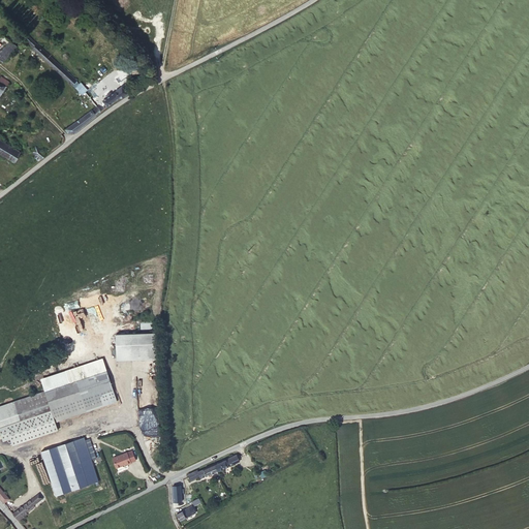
[(0,58),(3,62),(17,47),(10,41),(0,52),(0,58)]
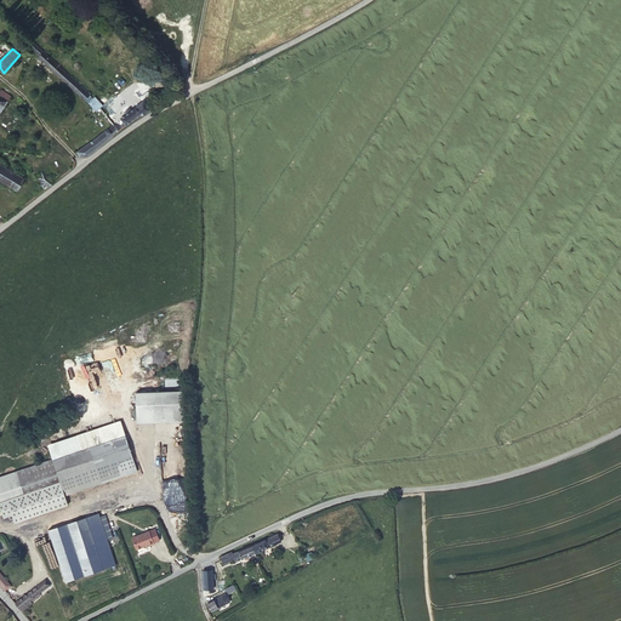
[(0,112),(11,97),(1,90),(0,91),(0,112)]
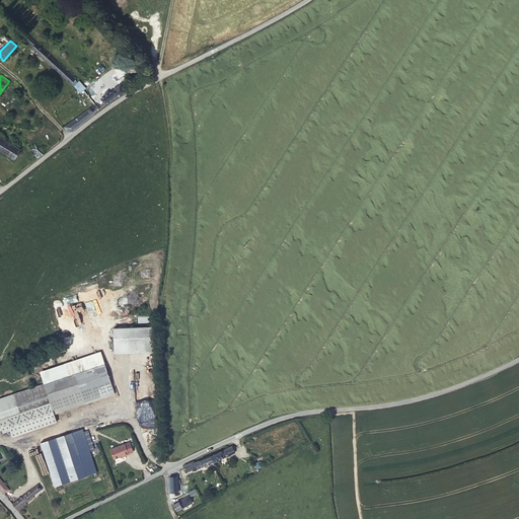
[(87,88),(81,82),(79,83),(74,86),(82,94),(87,88)]
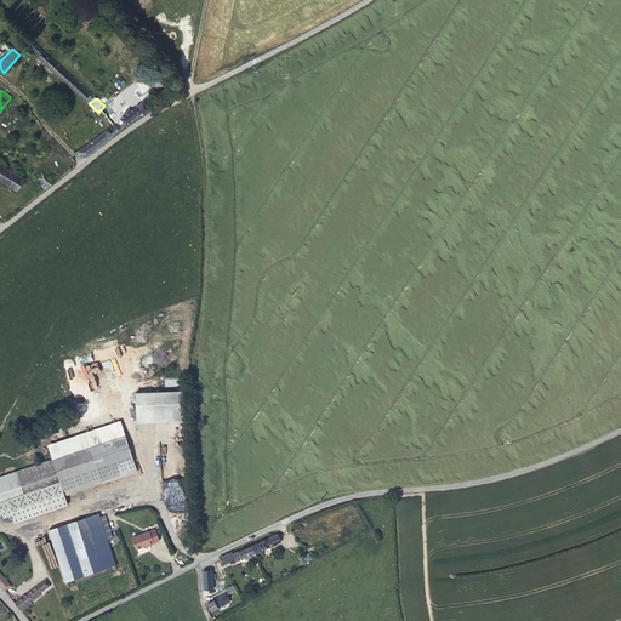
[(142,115),(151,109),(143,101),(131,110),(129,109),(125,112),(126,114),(121,119),(124,123),(123,124),(124,126),(142,115)]
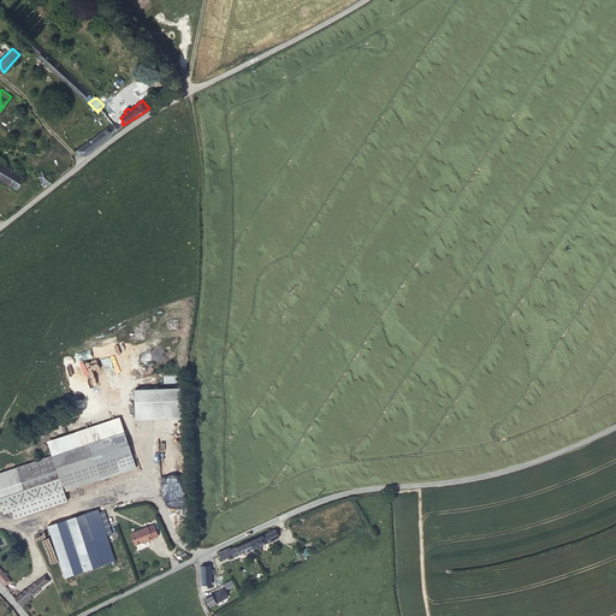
[(24,177),(0,163),(0,178),(17,189),(24,177)]
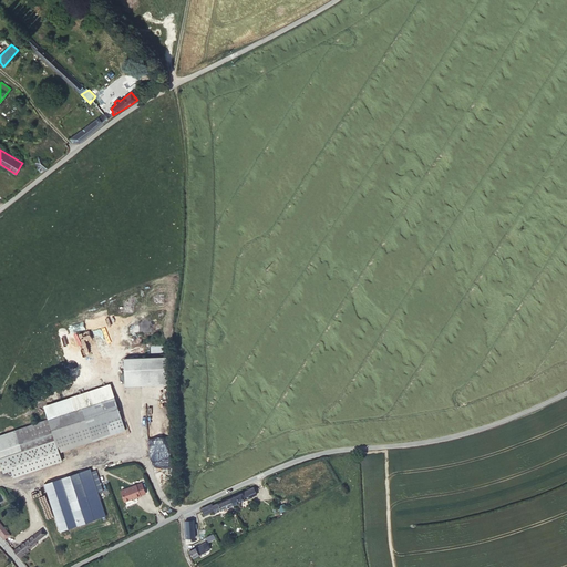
[(50,166),(38,157),(34,163),(44,171),(50,166)]
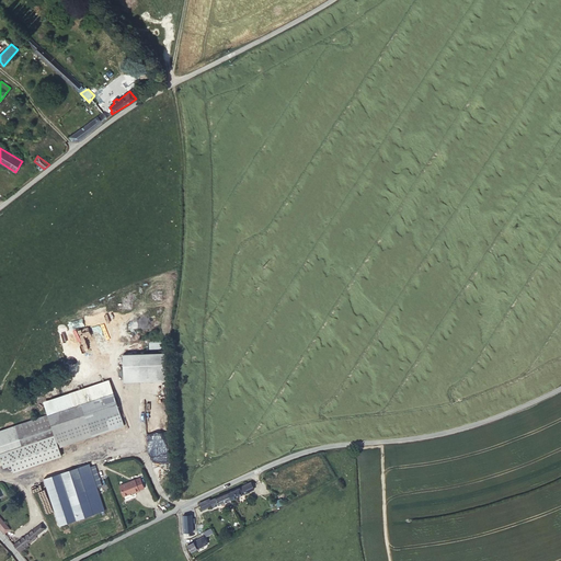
[(164,355),(124,357),(125,382),(165,380),(164,355)]
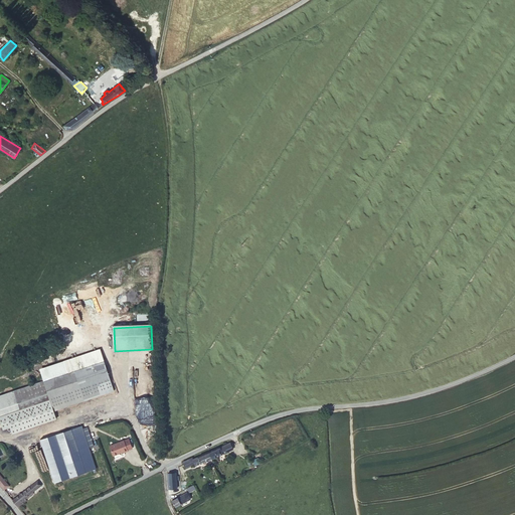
[(114,390),(101,351),(40,371),(43,381),(53,410),(114,390)]
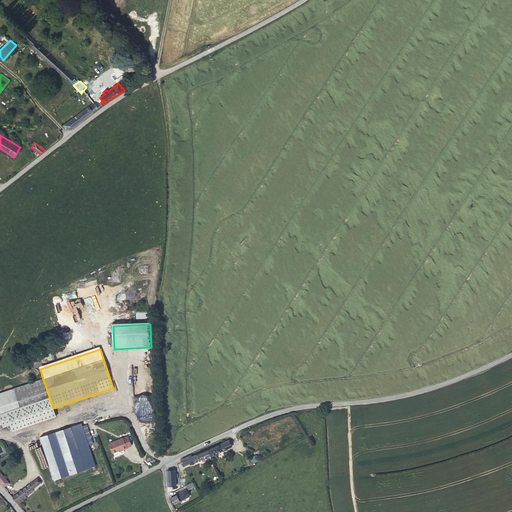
[(53,408),(43,379),(0,392),(0,412),(5,411),(10,426),(54,412),(53,408)]
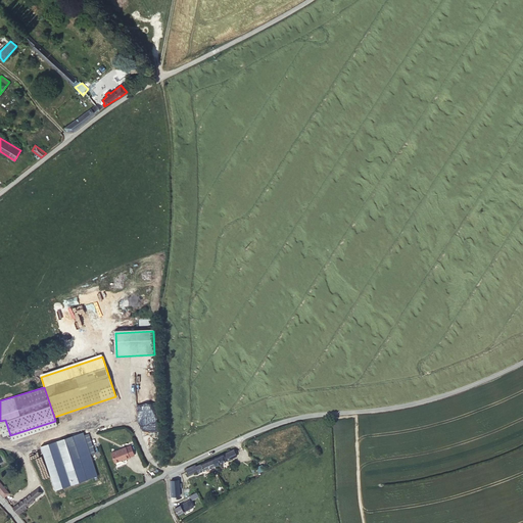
[(73,436),(41,446),(55,491),(87,481),(73,436)]
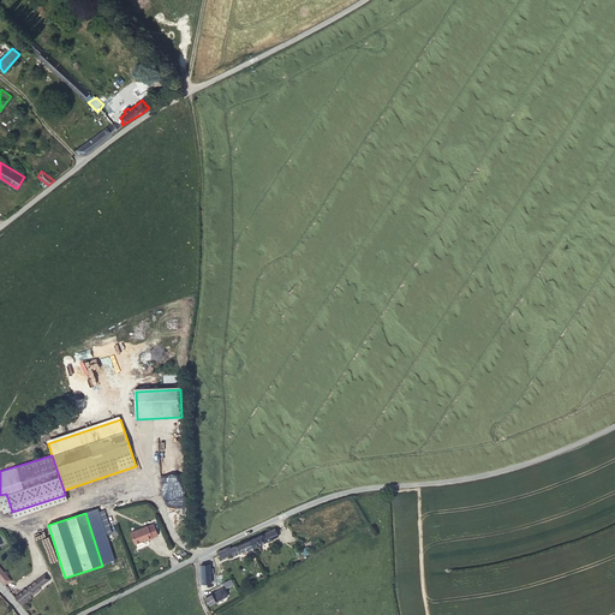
[(30,532),(24,521),(21,523),(25,533),(30,532)]
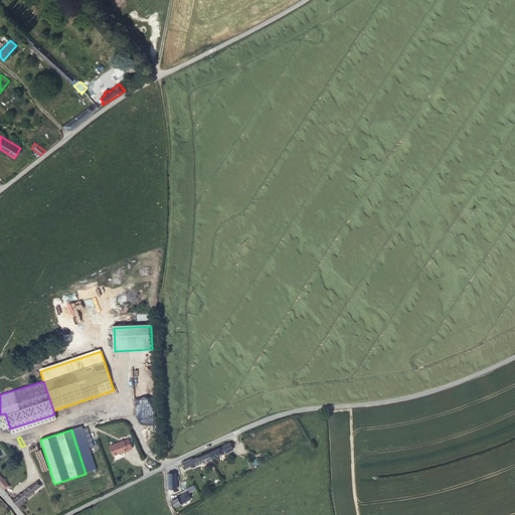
[(132,450),(128,440),(114,445),(117,455),(127,451),(132,450)]
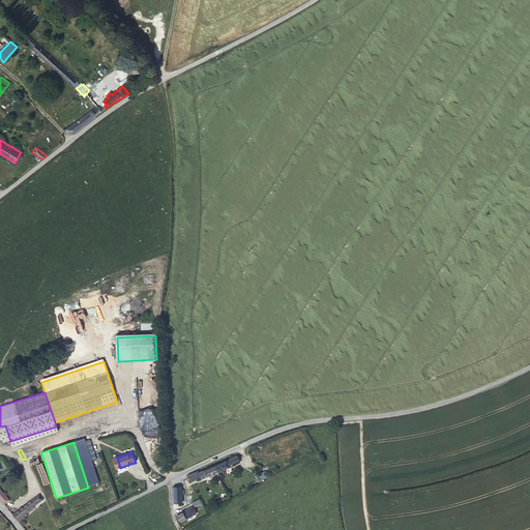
[(219,471),(240,462),(238,455),(216,465),(219,471)]
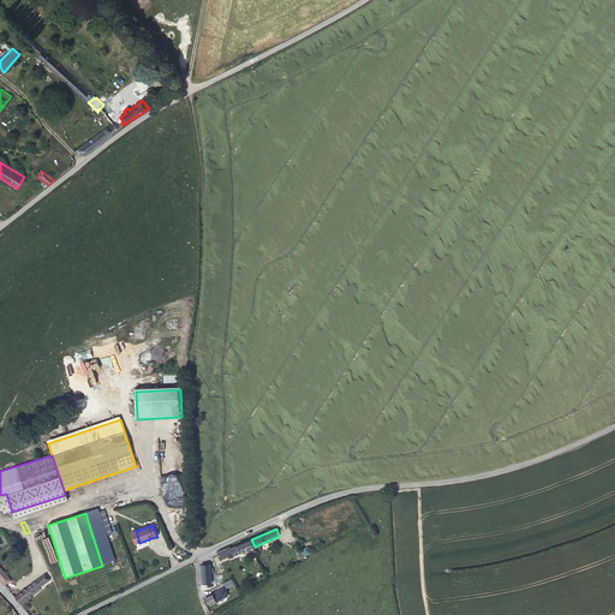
[(254,547),(255,547),(251,539),(232,548),(231,547),(219,551),(222,559),(233,554),(234,556),(254,547)]
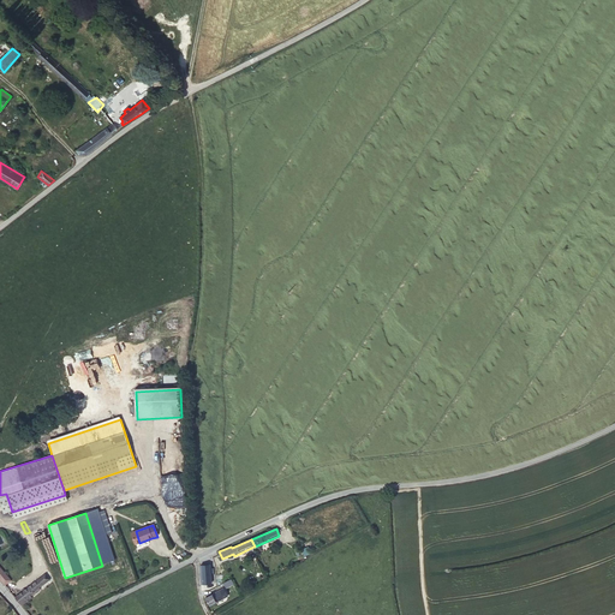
[(212,583),(210,565),(201,566),(202,584),(212,583)]
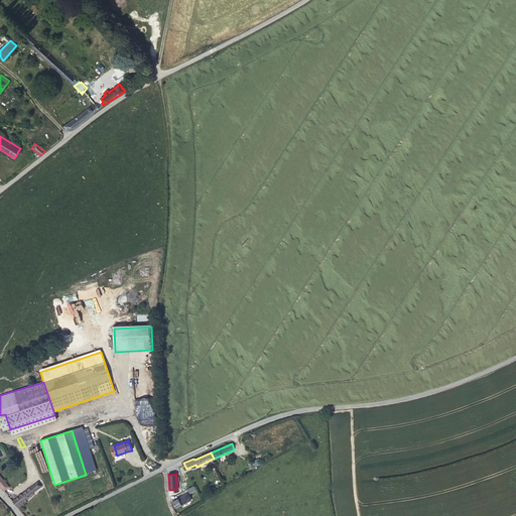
[(9,487),(0,476),(0,486),(4,491),(9,487)]
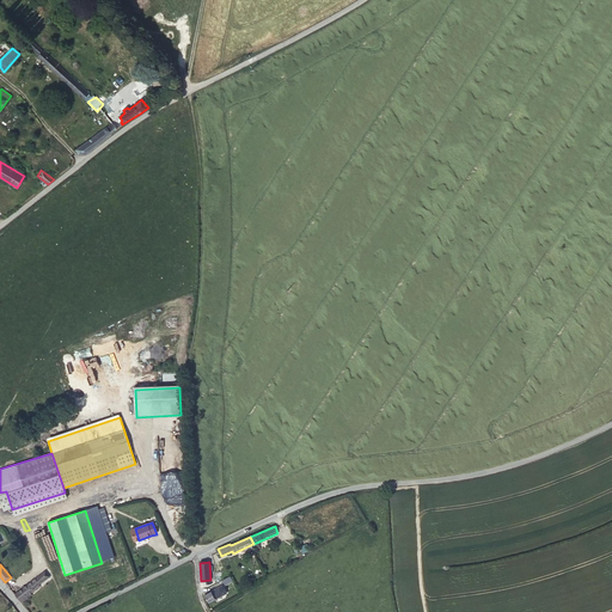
[(29,592),(49,576),(46,570),(14,594),(22,603),(32,595),(29,592)]
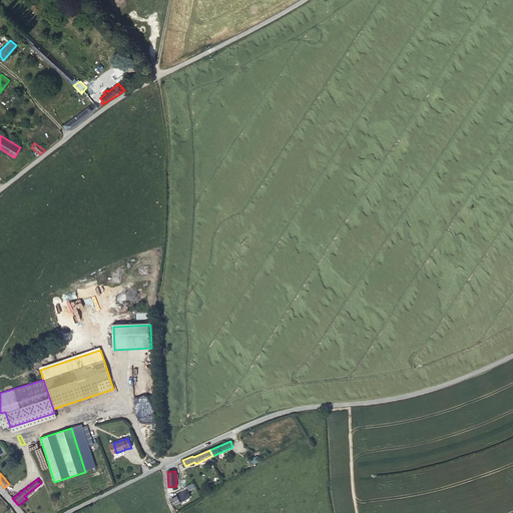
[(174,504),(189,497),(186,491),(171,498),(174,504)]
